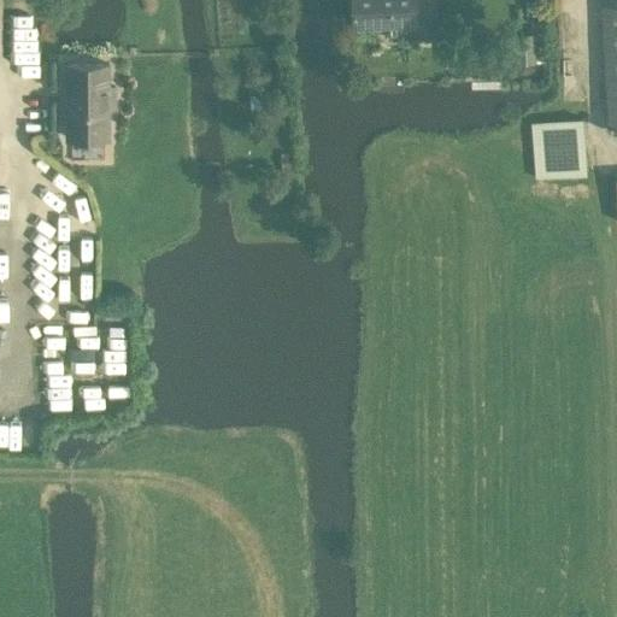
[(352,0),(353,27),(416,24),(416,34),(436,33),(434,0),(352,0)]
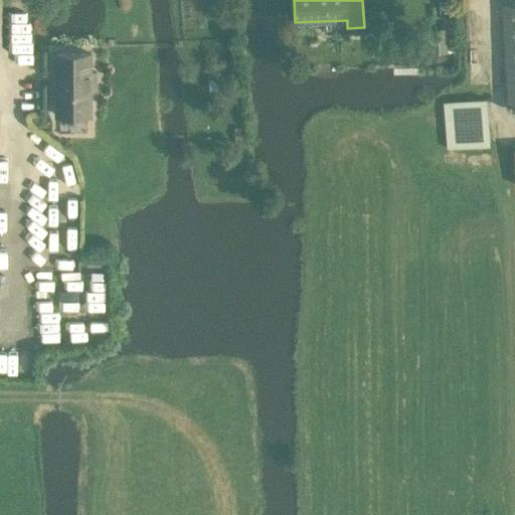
[(514,0),(502,0),(508,106),(514,105),(514,0)]
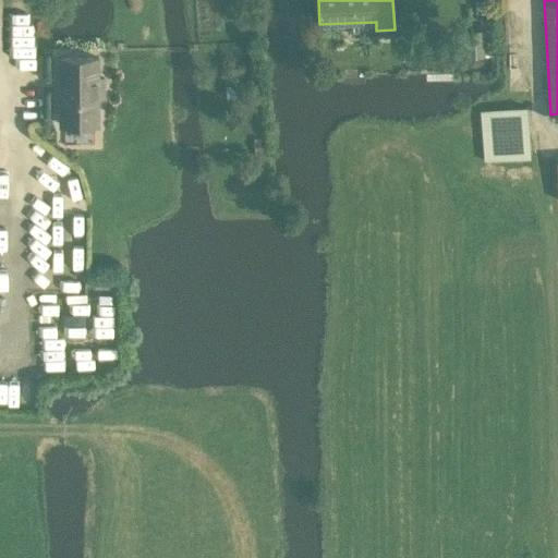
[(98,60),(67,60),(60,60),(60,126),(98,126),(98,99),(104,99),(104,80),(98,80),(98,60)]
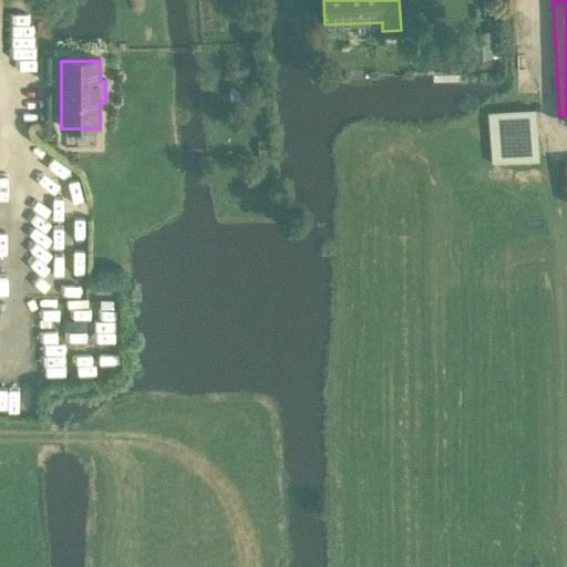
[(492,163),(538,160),(534,109),(488,112),(492,163)]
